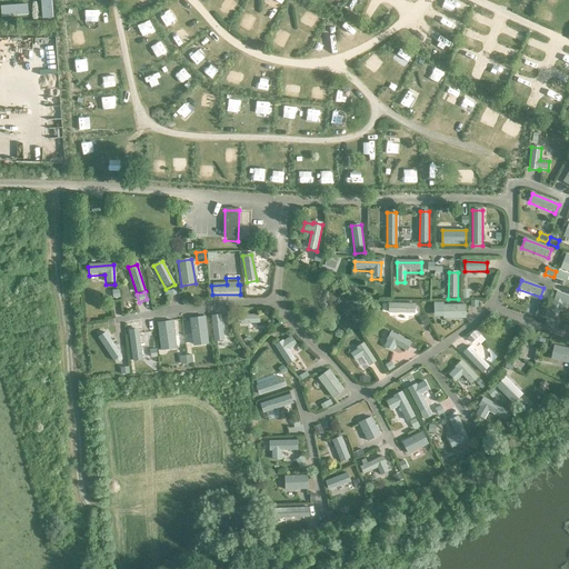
[(568,308),(568,298),(557,293),(549,311),(558,315),(562,306),(568,308)]
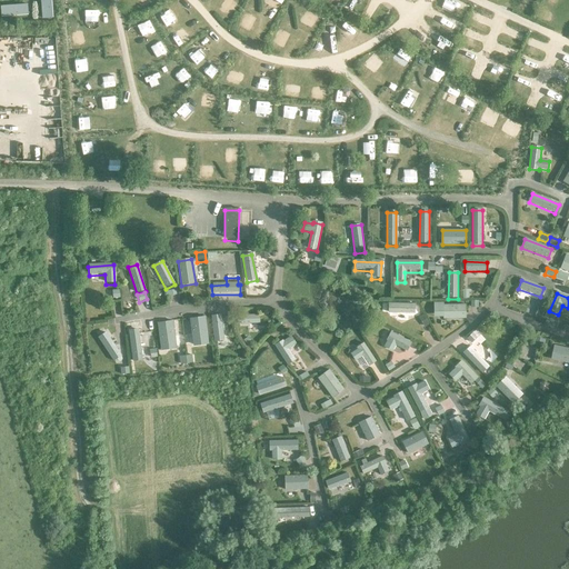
[(443,302),(433,302),(433,316),(443,316),(443,306),(443,302)]
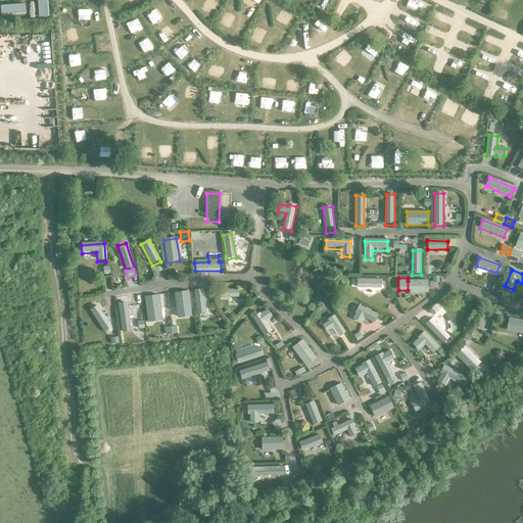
[(381,280),(357,280),(357,289),(381,289),(381,280)]
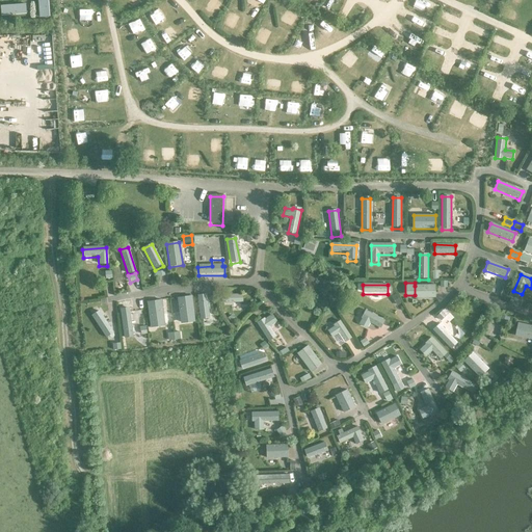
[(434,285),(415,286),(415,295),(415,298),(435,298),(434,285)]
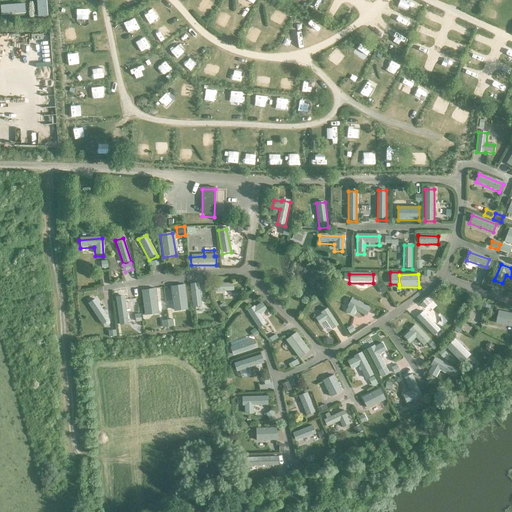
[(485,278),(482,285),(487,287),(490,280),(485,278)]
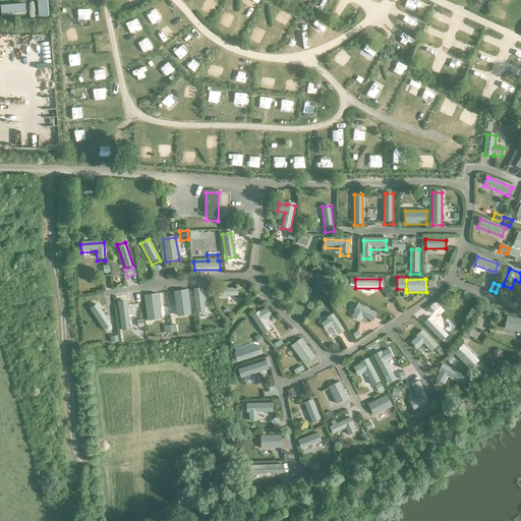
[(500,286),(498,291),(506,294),(508,288),(500,286)]
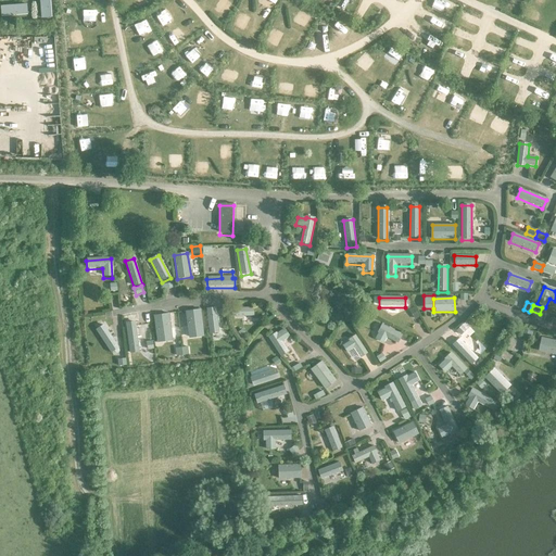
[(216,308),(207,310),(210,336),(219,335),(216,308)]
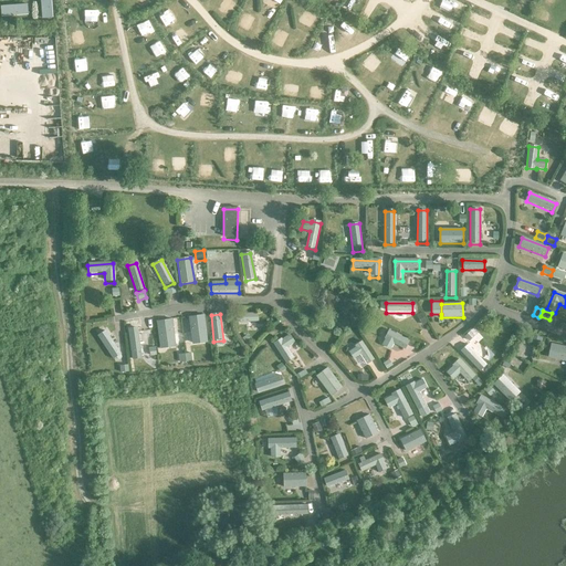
[(258,314),(236,314),(236,323),(258,323),(258,314)]
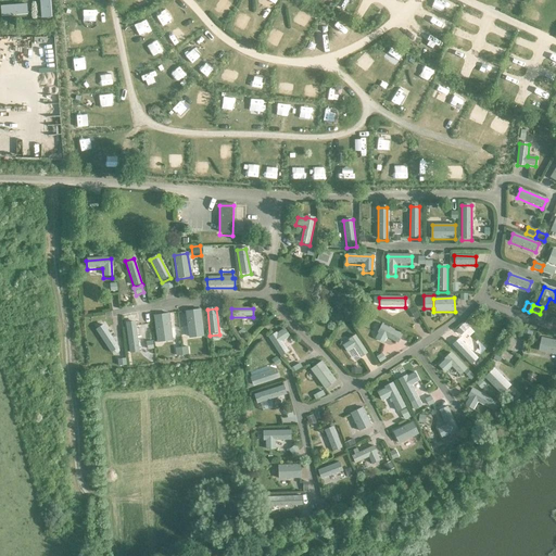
[(414,308),(409,311),(415,320),(419,318),(414,308)]
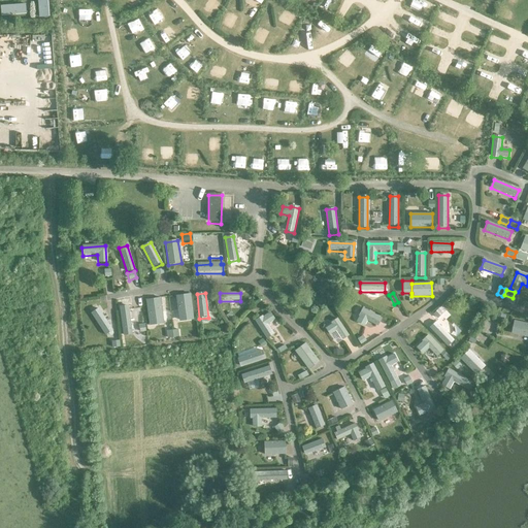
[(190,295),(176,296),(179,323),(193,321),(190,295)]
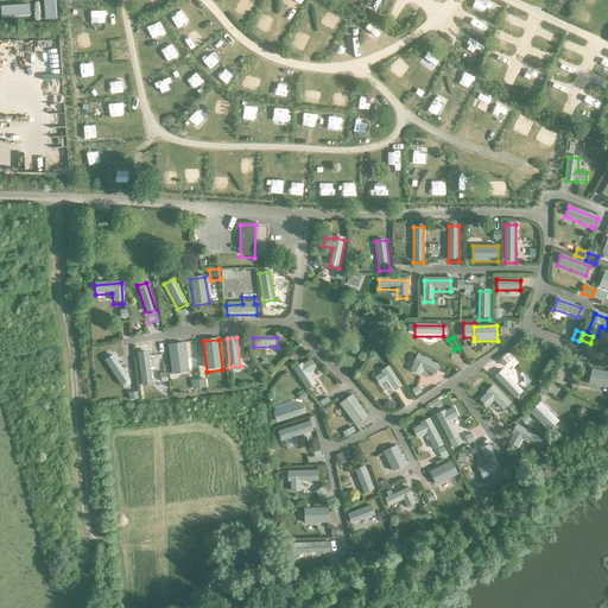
[(184,343),(169,346),(172,377),(188,375),(184,343)]
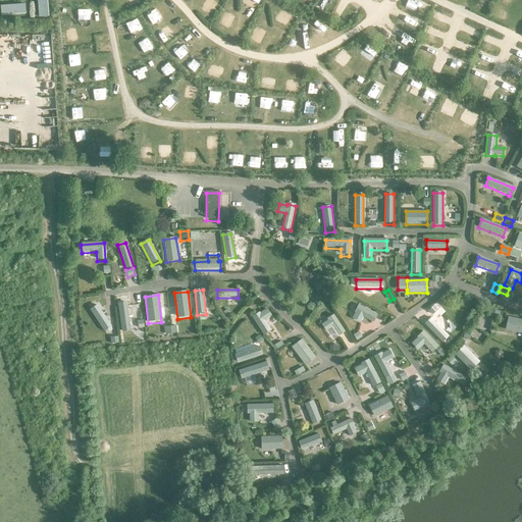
[(129,332),(126,303),(119,304),(121,332),(129,332)]
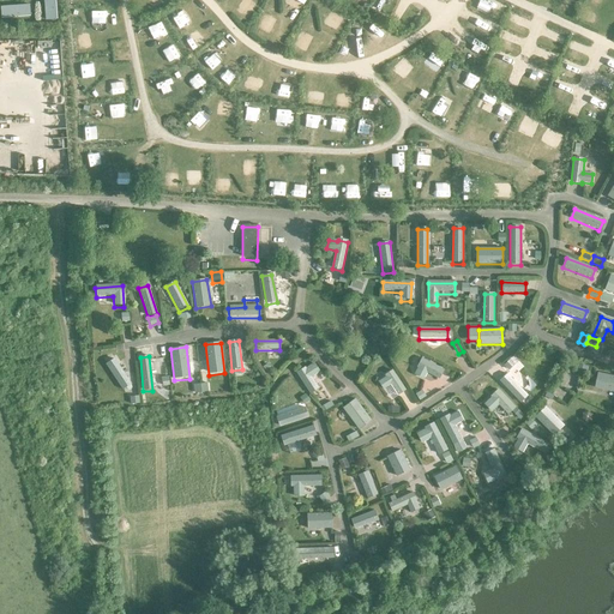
[(445,371),(422,359),(417,368),(419,368),(415,374),(423,380),(428,373),(440,379),(445,371)]
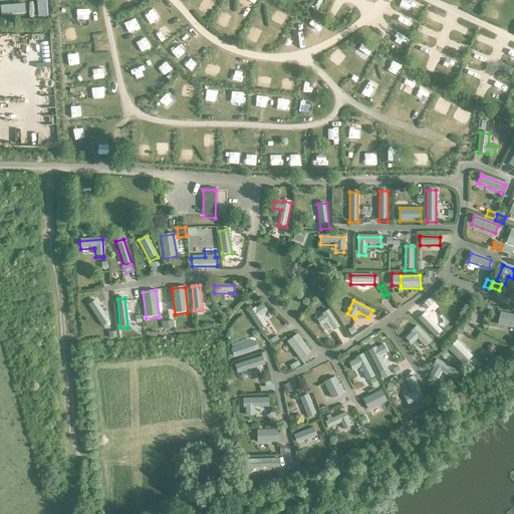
[(426,300),(421,305),(425,310),(430,305),(426,300)]
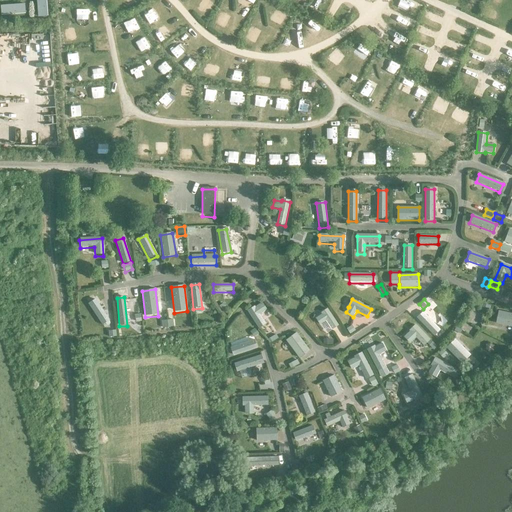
[(95,300),(89,304),(101,325),(108,321),(95,300)]
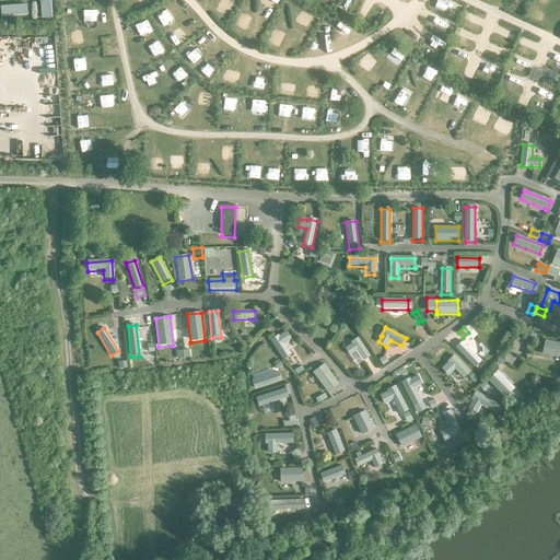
[(283,346),(291,341),(286,333),(278,338),(278,337),(269,341),(282,361),(290,357),(283,346)]
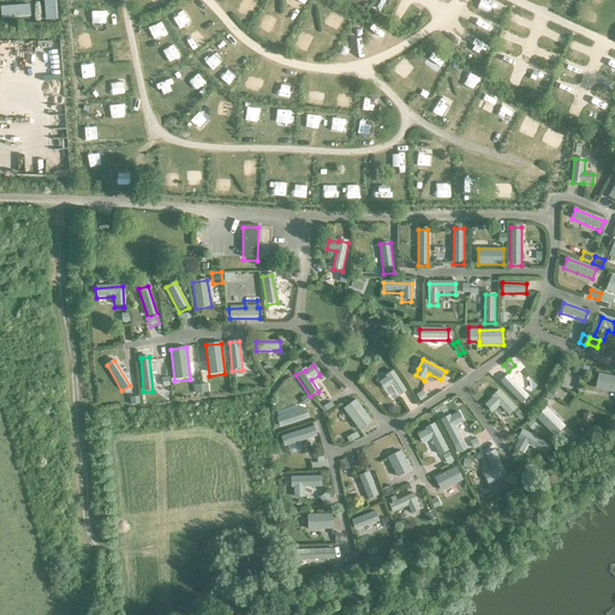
[(405,393),(392,372),(384,377),(386,380),(377,384),(383,393),(390,387),(398,398),(405,393)]
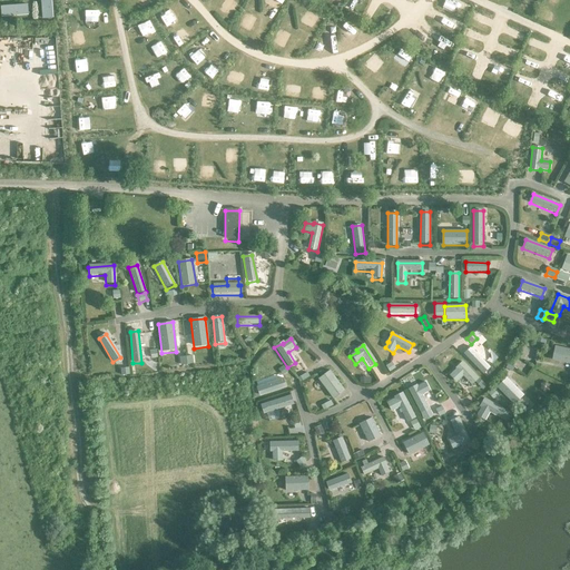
[(470,347),(464,354),(484,374),(491,367),(470,347)]
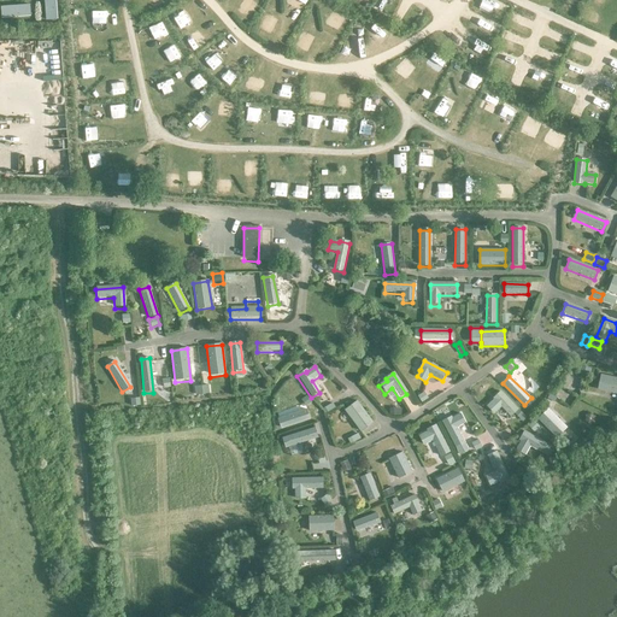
[(616,378),(600,376),(598,391),(616,393),(616,378)]
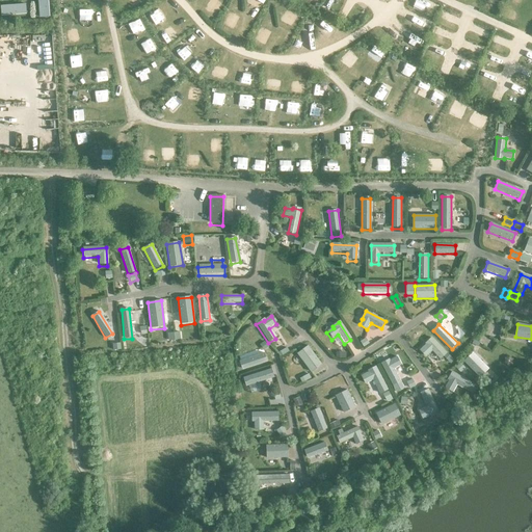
[(180,331),(168,333),(169,340),(181,339),(180,331)]
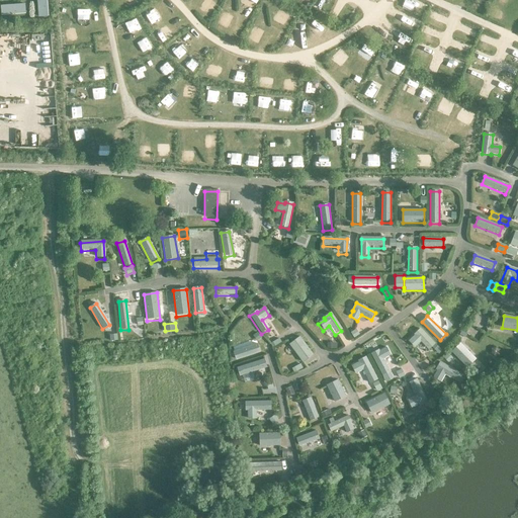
[(431,349),(434,346),(420,330),(413,336),(414,337),(408,343),(414,349),(420,344),(428,352),(431,349)]
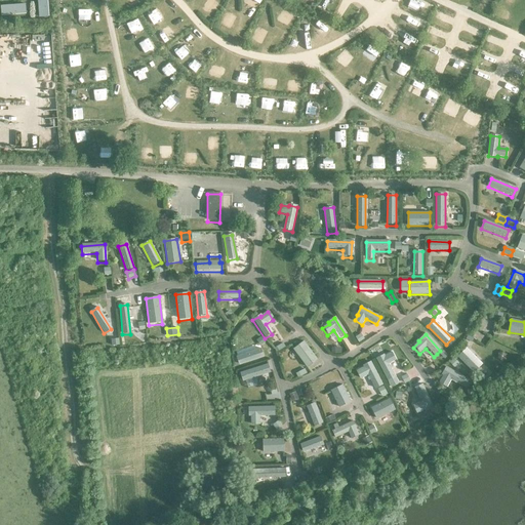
[(260,336),(255,340),(259,346),(264,341),(260,336)]
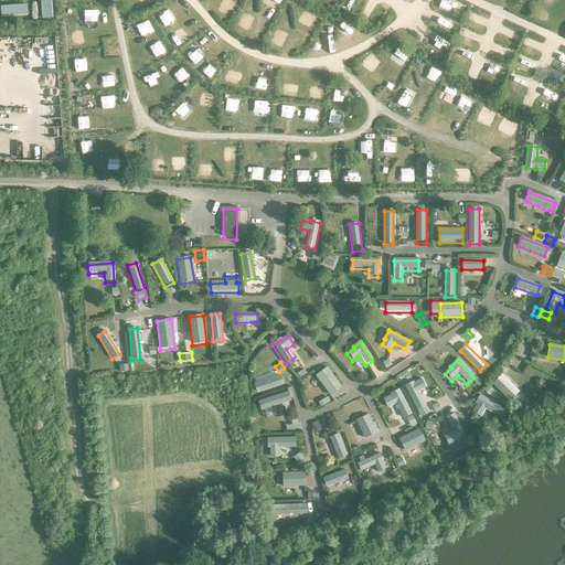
[(327,368),(317,375),(332,395),(341,387),(327,368)]
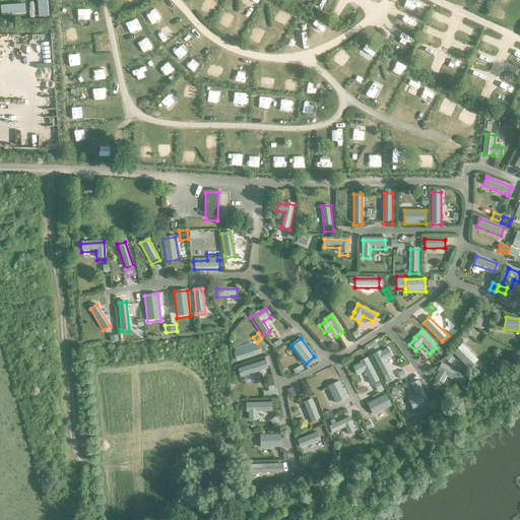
[(279,339),(270,344),(272,348),(281,343),(279,339)]
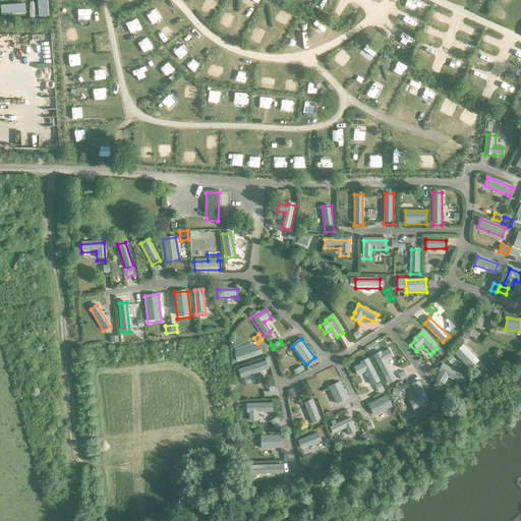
[(462,345),(454,354),(471,369),(479,361),(462,345)]
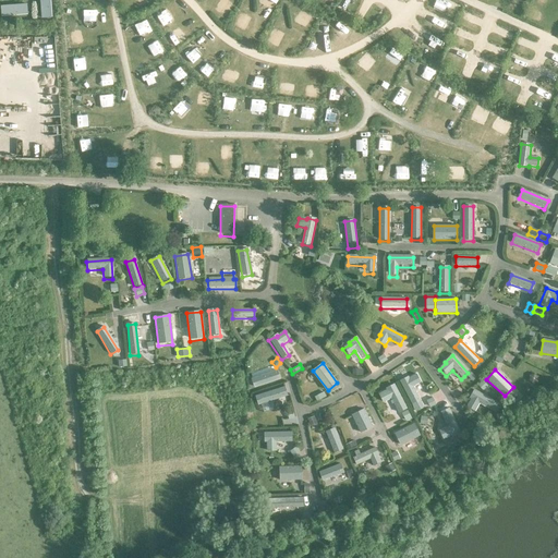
[(279,381),(277,371),(250,379),(253,389),(279,381)]
